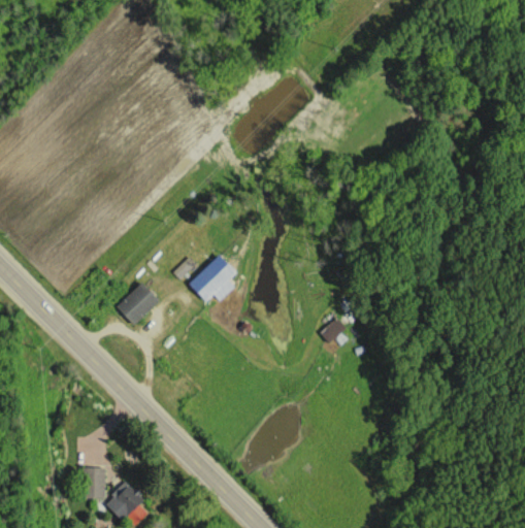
[(235,286),(229,279),(236,272),(219,255),(189,284),(205,301),(214,293),(220,300),(235,286)]
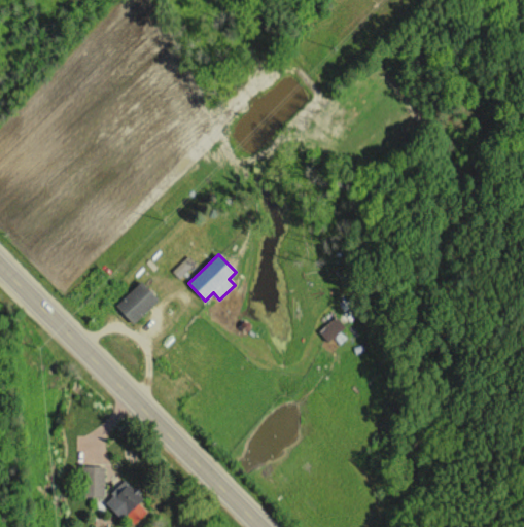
[(173,271),(180,279),(197,264),(189,256),(173,271)]
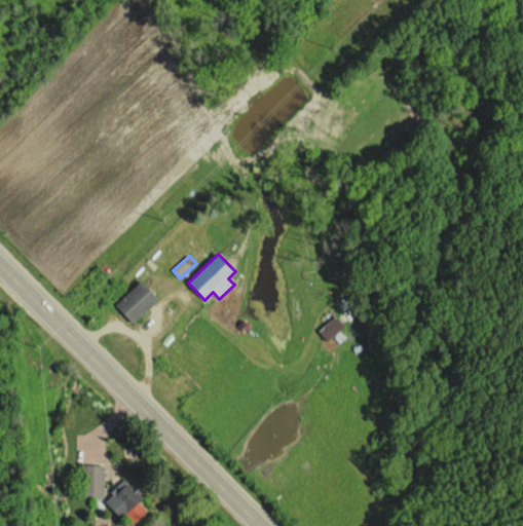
[(159,300),(142,282),(116,305),(134,324),(159,300)]
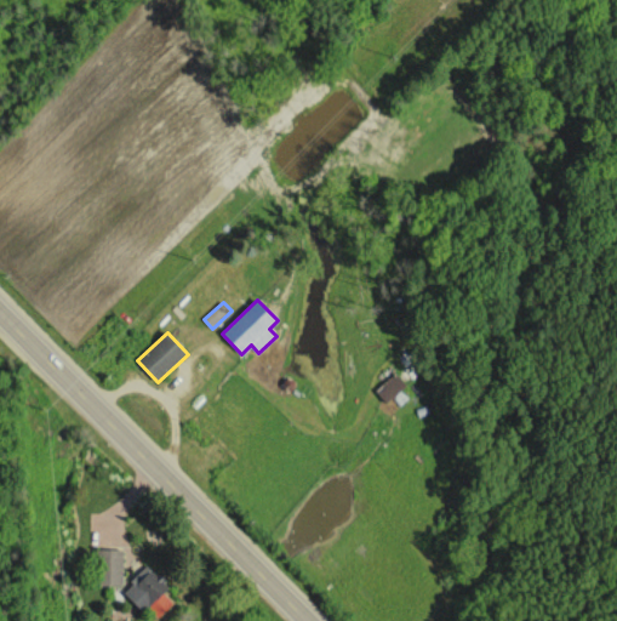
[(409,386),(396,374),(377,391),(388,404),(409,386)]
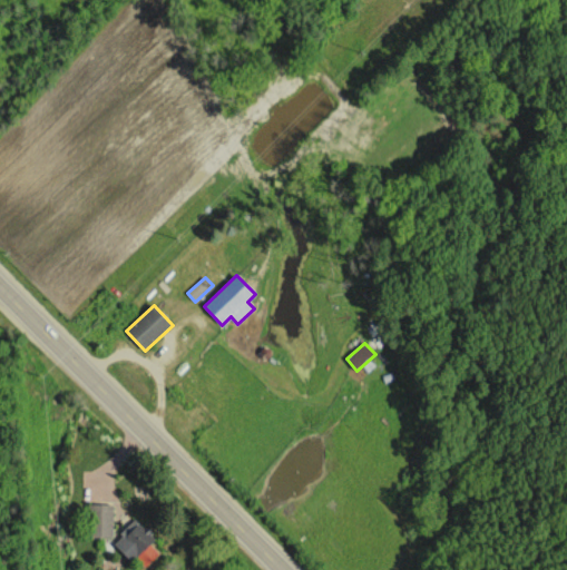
[(115,505),(90,504),(90,537),(114,538),(115,505)]
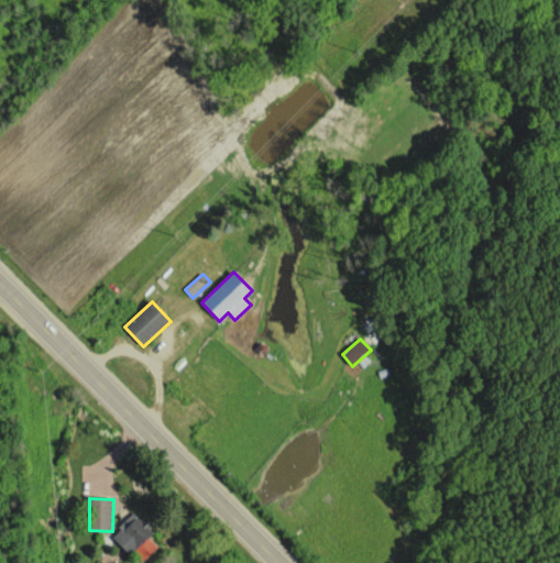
[(131,555),(134,552),(144,561),(158,547),(149,538),(154,532),(134,514),(112,537),(131,555)]
